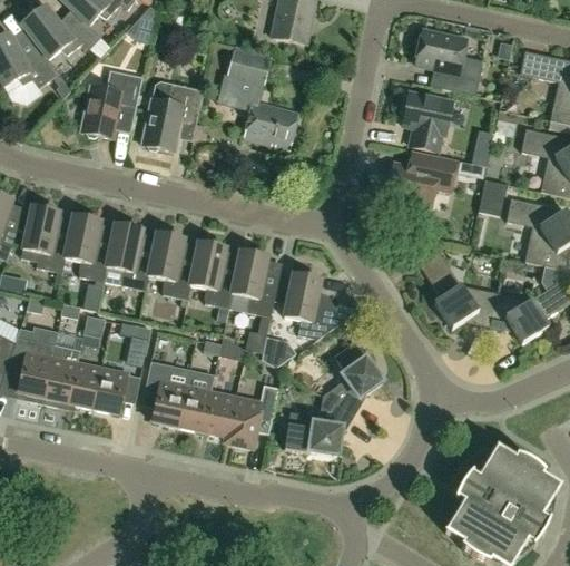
[(61,0),(76,13),(88,25),(99,13),(106,18),(119,3),(127,9),(133,0),(61,0)]
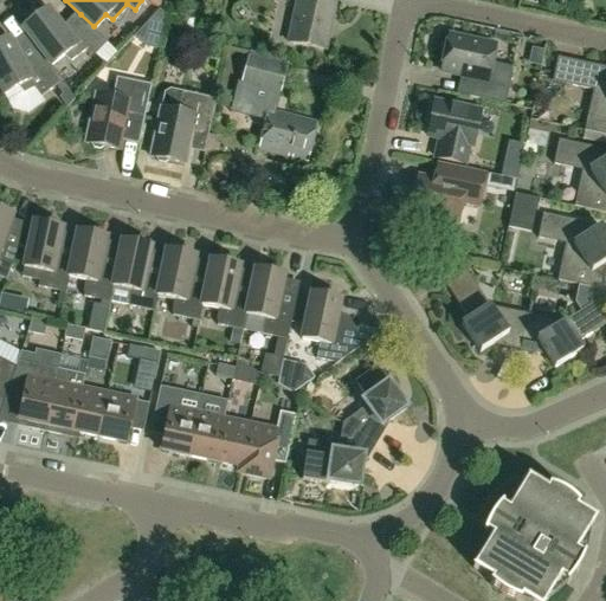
[(326,46),(335,0),(295,0),(288,38),(326,46)]
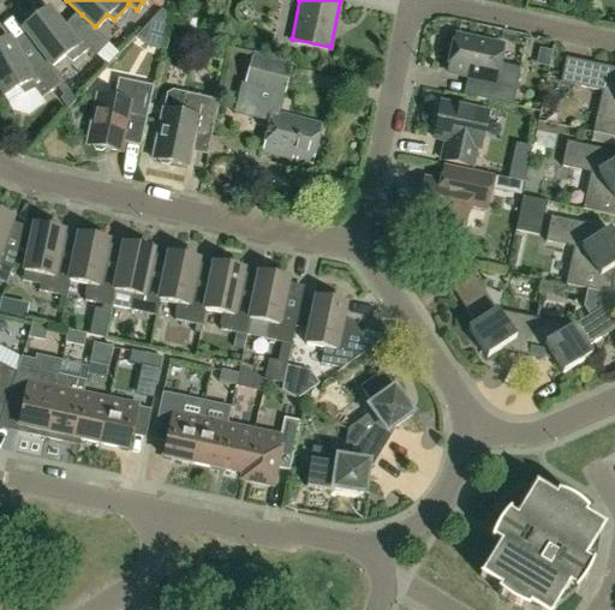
[(108,39),(95,27),(82,15),(70,28),(67,30),(48,5),(22,24),(41,49),(52,63),(65,53),(71,59),(89,45),(96,52),(108,39)]
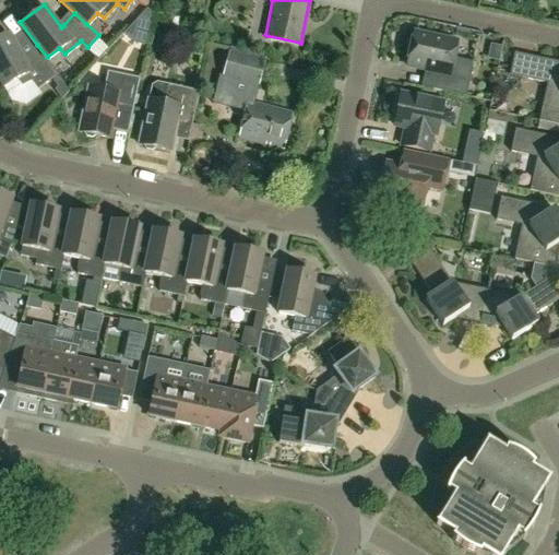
[(135,18),(150,26),(153,9),(146,6),(135,18)]
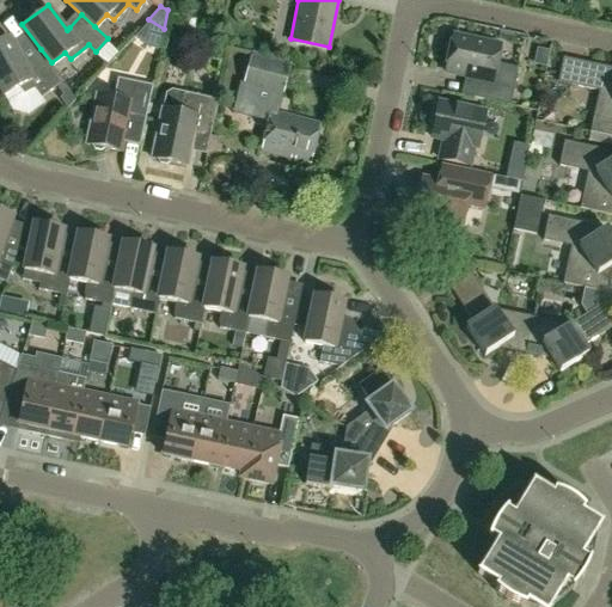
[(510,102),(518,65),(496,60),(500,42),(453,32),(446,67),(477,74),(472,93),(510,102)]
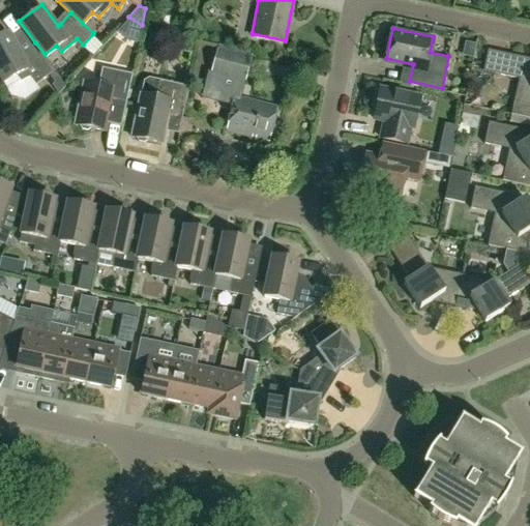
[(45,54),(35,42),(22,53),(21,54),(7,30),(0,33),(0,74),(3,80),(16,72),(21,79),(29,74),(35,82),(55,67),(45,54)]
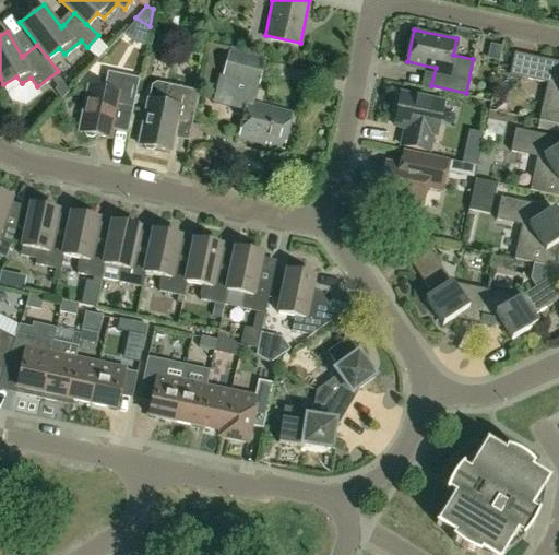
[(265,54),(229,43),(228,46),(224,46),(217,74),(219,74),(221,78),(258,87),(265,54)]
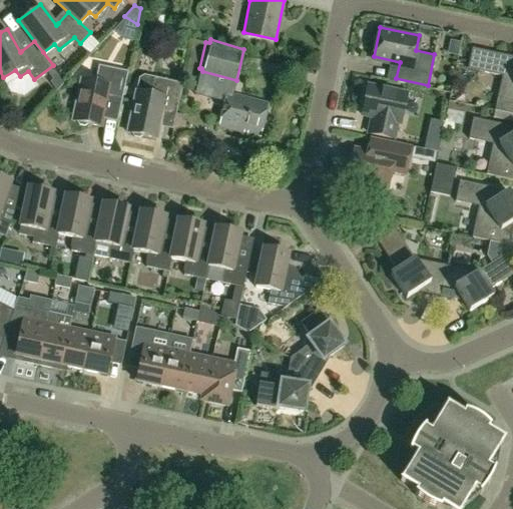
[(494,107),(512,111),(512,54),(471,45),(467,65),(502,73),(494,107)]
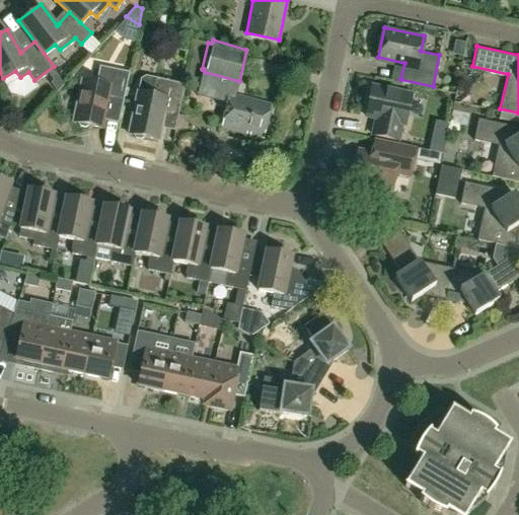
[(123,98),(129,70),(99,63),(96,80),(82,77),(73,119),(77,120),(80,124),(85,125),(88,123),(102,125),(108,95),(123,98)]
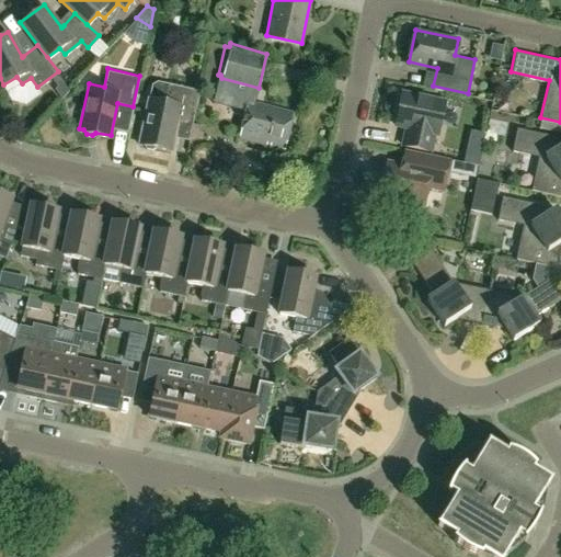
[(193,118),(199,88),(168,81),(164,94),(160,93),(161,88),(151,86),(139,141),(144,143),(146,146),(152,147),(156,145),(171,148),(178,115),(193,118)]
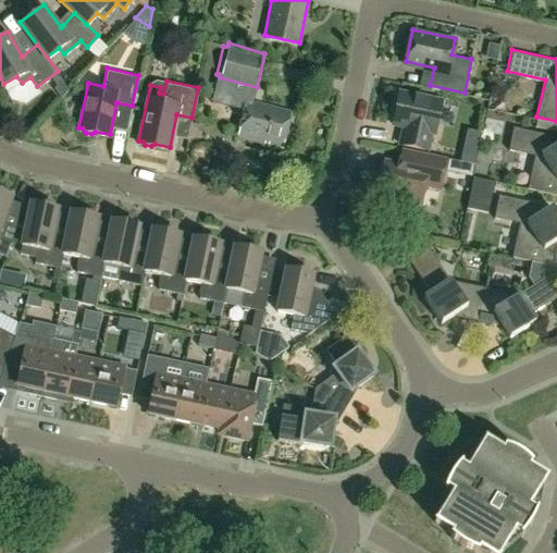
[(434,131),(441,99),(399,90),(396,106),(392,108),(391,114),(393,119),(393,121),(404,124),(400,142),(426,147),(430,130),(434,131)]
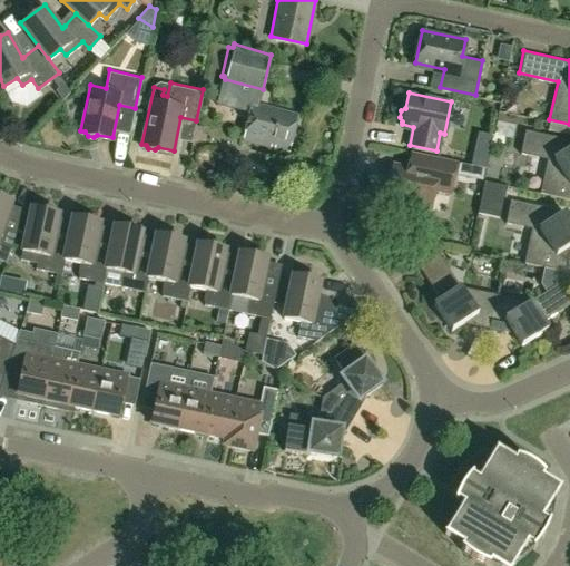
[(290,148),(298,111),(252,100),(243,137),(290,148)]
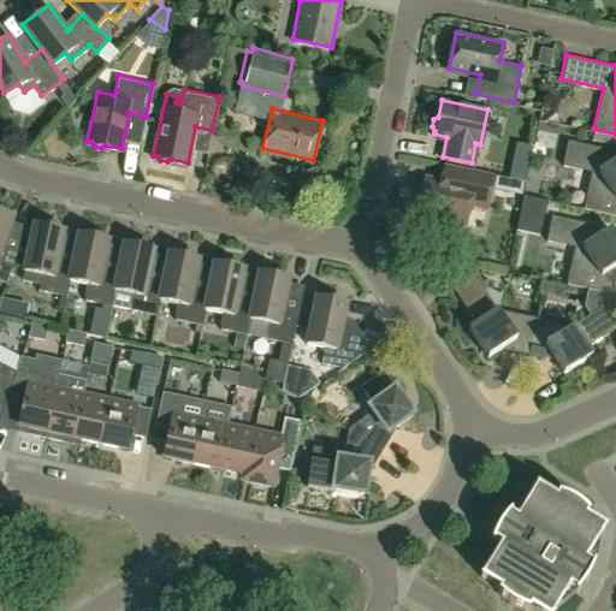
[(615,212),(615,148),(568,138),(562,162),(591,168),(584,206),(615,212)]
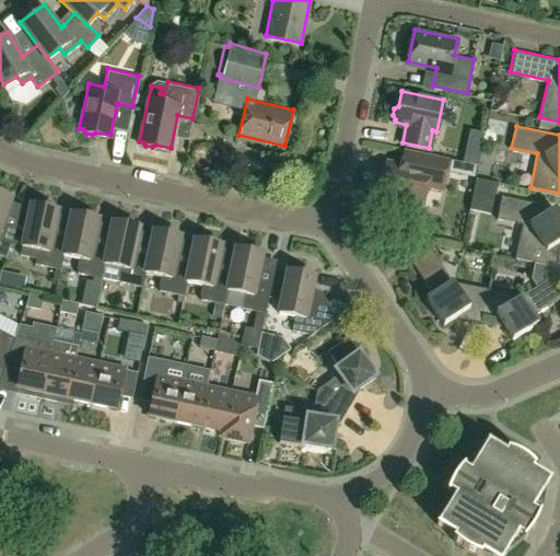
[(447,158),(404,148),(400,163),(386,160),(380,193),(422,201),(427,184),(441,187),(447,158)]
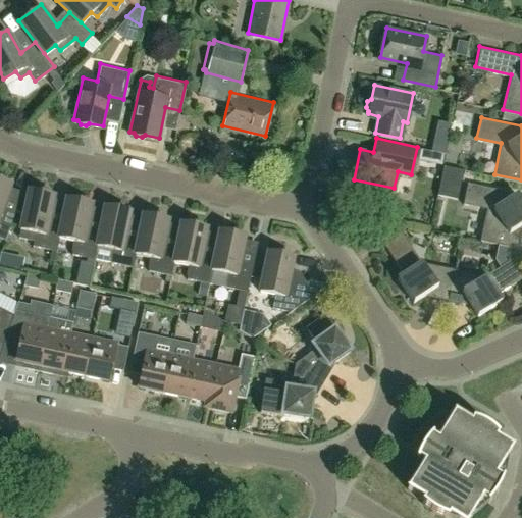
[(463,168),(442,164),(439,178),(460,183),(463,168)]
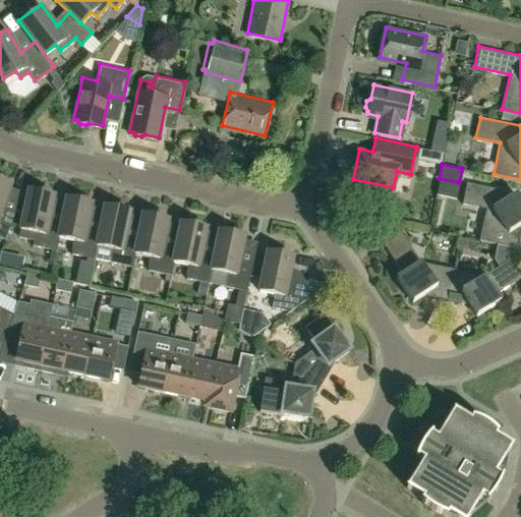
[(0,234),(5,236),(18,202),(5,197),(11,181),(0,177),(0,234)]
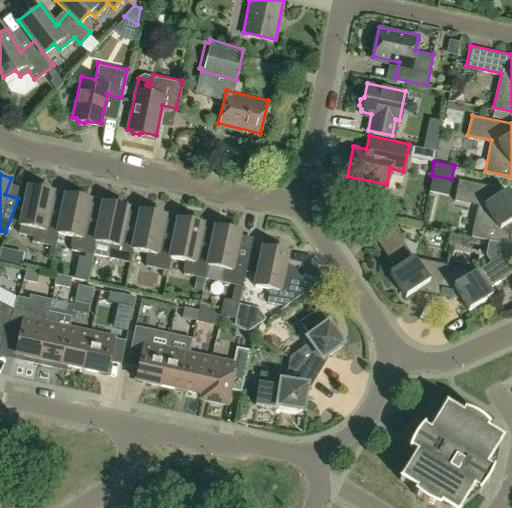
[(507,241),(511,219),(511,218),(511,195),(507,188),(458,178),(454,198),(478,203),(472,234),(507,241)]
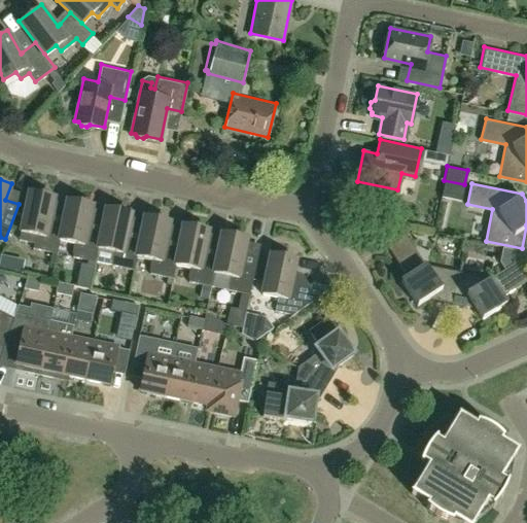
[(62,222),(48,219),(55,195),(29,189),(19,238),(34,241),(33,245),(58,250),(60,238),(59,238),(63,222),(62,222)]
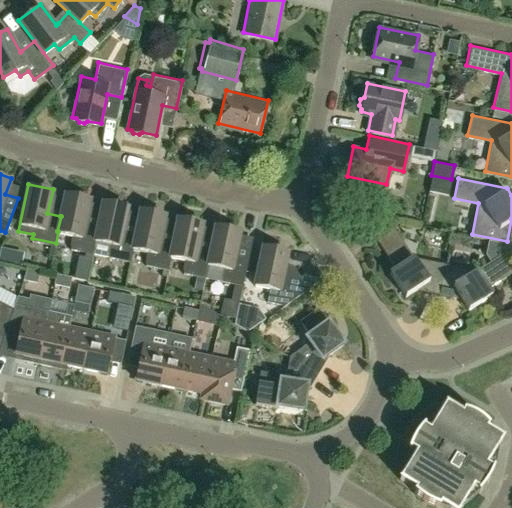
[(60,216),(61,216),(57,231),(58,231),(72,234),(70,242),(71,247),(92,252),(98,224),(85,221),(90,197),(65,192),(64,195),(60,216)]
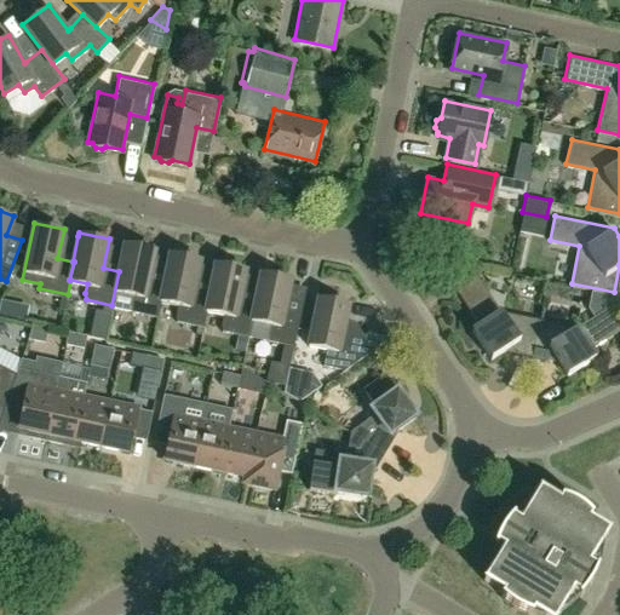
[(160,299),(165,281),(164,281),(148,277),(154,248),(125,242),(119,271),(112,305),(159,315),(161,299),(160,299)]
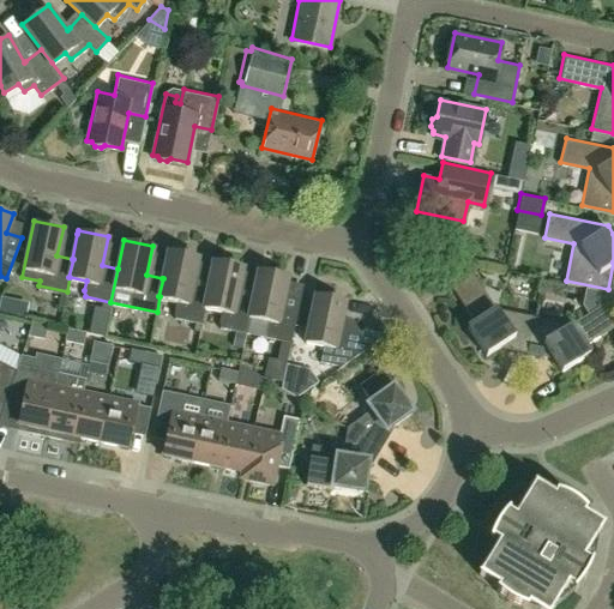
[(160,296),(176,300),(174,309),(175,315),(196,320),(202,321),(205,306),(204,306),(208,288),(192,284),(198,255),(168,249),(162,278),(163,278),(158,296),(160,296)]
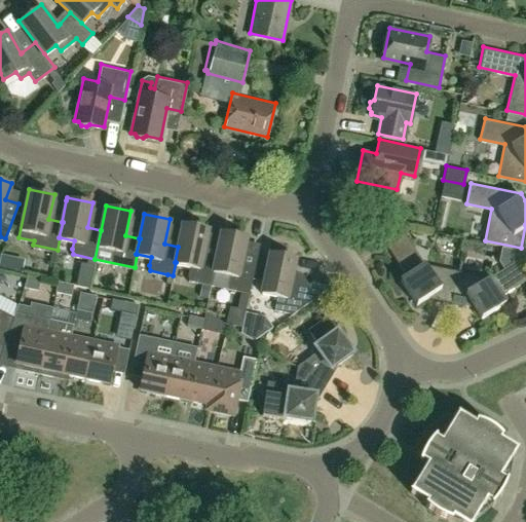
[(176,262),(189,265),(188,273),(188,278),(211,284),(217,255),(216,255),(202,252),(208,227),(183,222),(178,247),(175,262),(176,262)]
